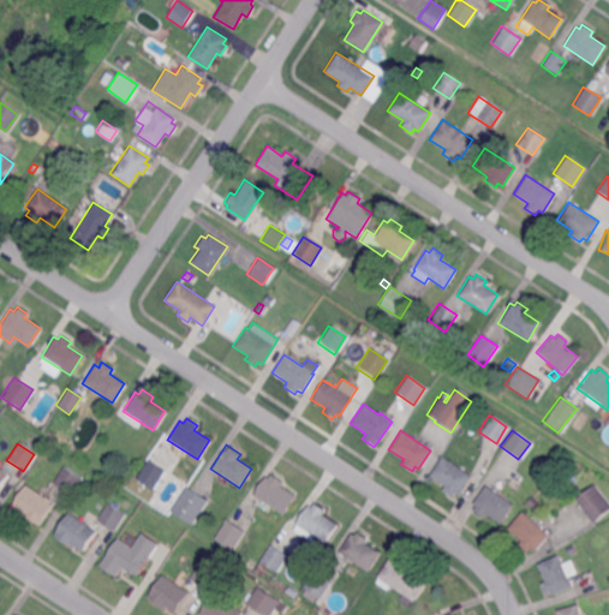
[(458,495),(454,493),(451,496),(440,490),(443,485),(428,476),(441,457),(470,476),(458,495)]
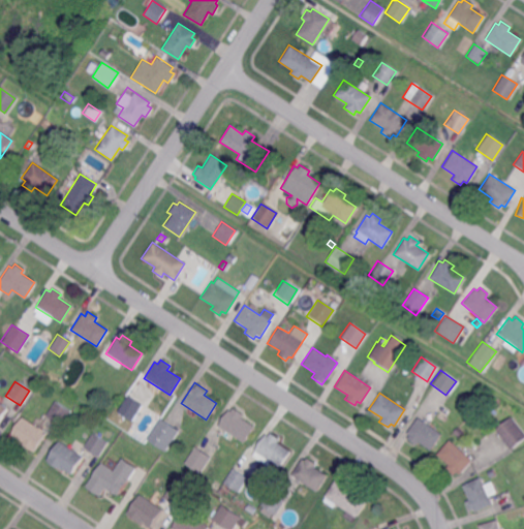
[(129,421),(115,411),(126,394),(141,404),(129,421)]
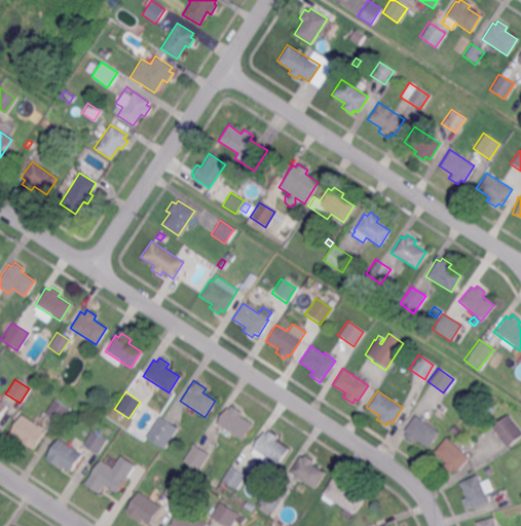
[(59,420),(44,412),(52,399),(67,408),(59,420)]
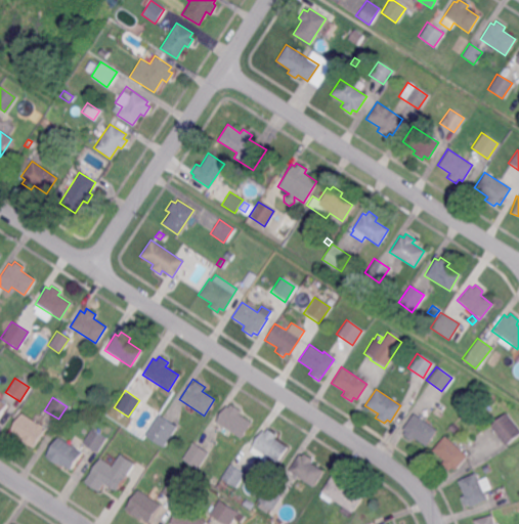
[(241,438),(215,422),(227,402),(240,410),(238,413),(251,423),(241,438)]
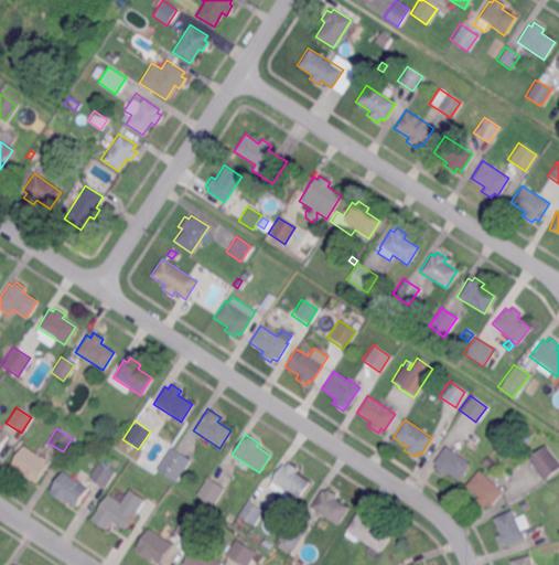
[(558,466),(543,480),(525,458),(543,444),(558,464),(558,466)]
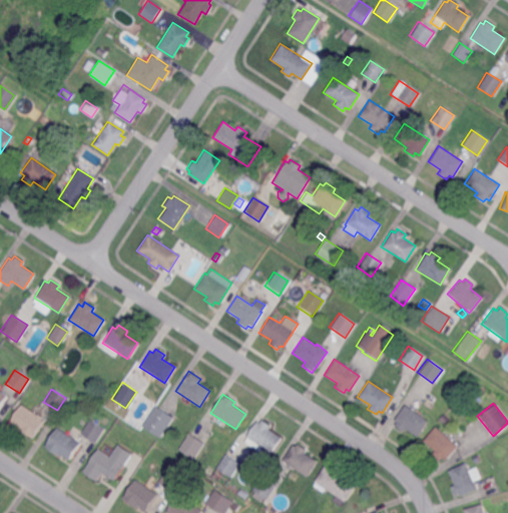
[(32,437),(21,430),(22,429),(9,420),(21,404),(44,420),(32,437)]
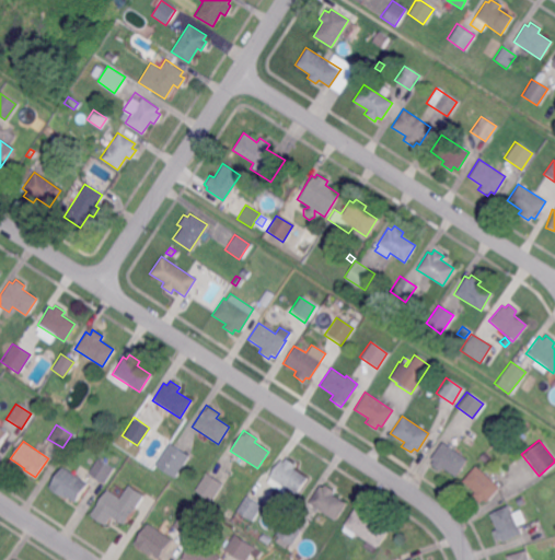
[(173,476),(154,464),(169,442),(187,455),(173,476)]
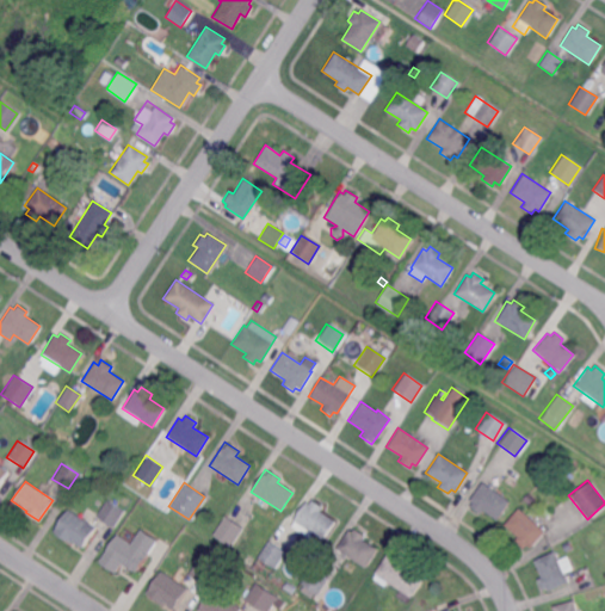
[(495,519),(481,510),(479,513),(468,506),(470,503),(468,500),(480,482),(508,501),(495,519)]
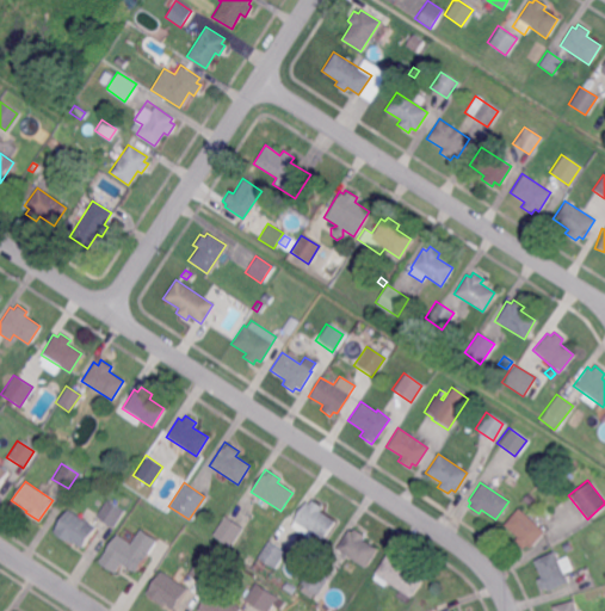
[(526,505),(519,499),(525,493),(532,499),(526,505)]
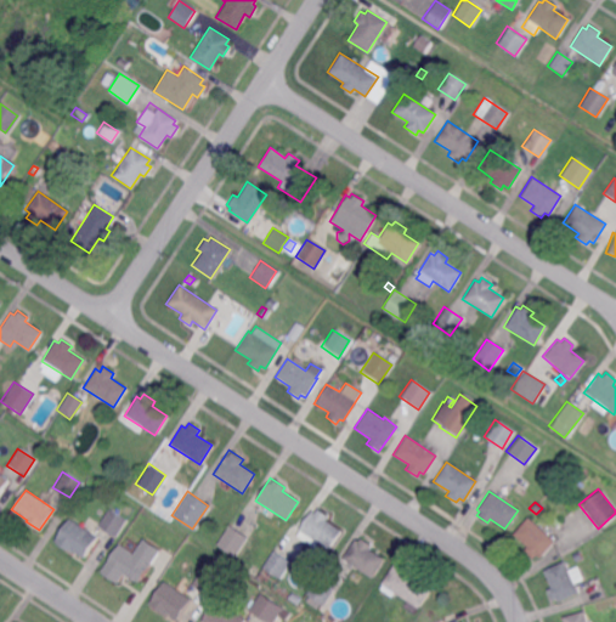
[(113,533),(96,522),(106,508),(122,519),(113,533)]
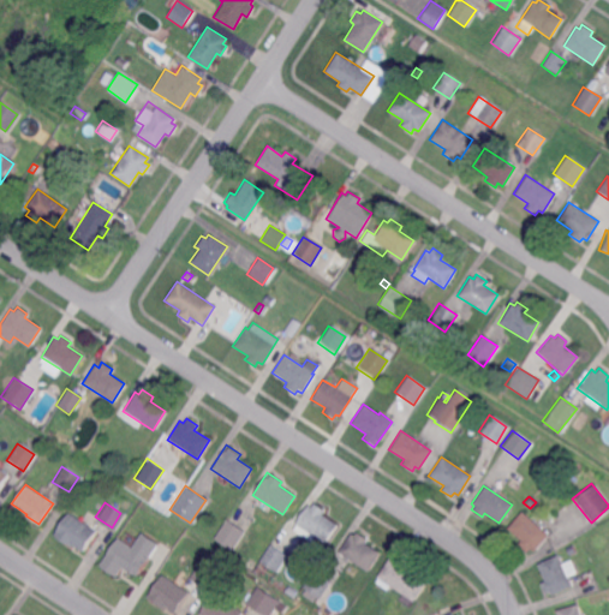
[(322,511),(320,515),(335,525),(323,544),(312,537),(309,542),(291,530),(294,525),(293,525),(305,506),(309,508),(311,503),(322,511)]
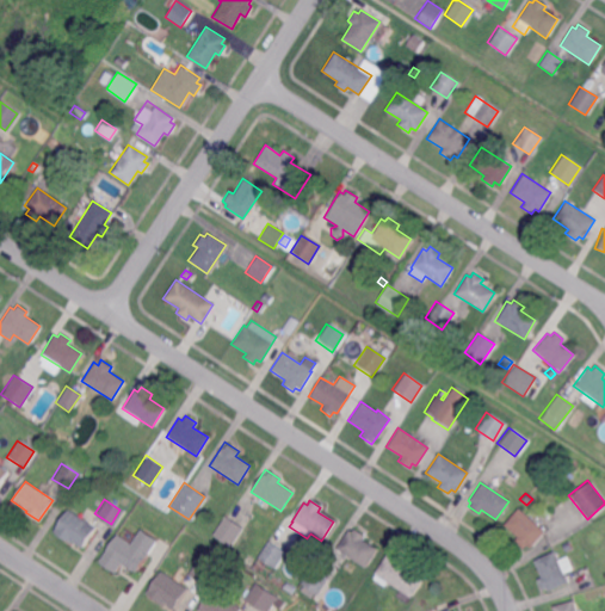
[(529,548),(525,544),(522,549),(512,539),(516,536),(502,524),(517,507),(543,531),(529,548)]
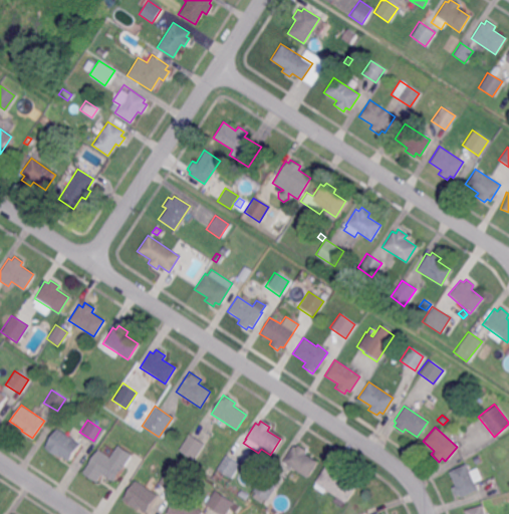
[(68,461),(59,455),(58,456),(44,446),(55,428),(79,443),(68,461)]
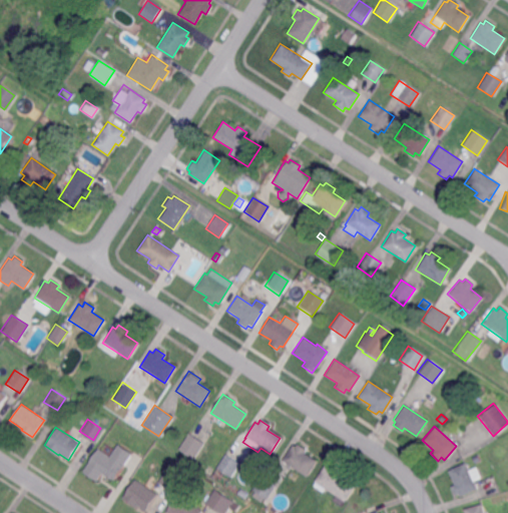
[(191,459),(176,449),(187,433),(202,443),(191,459)]
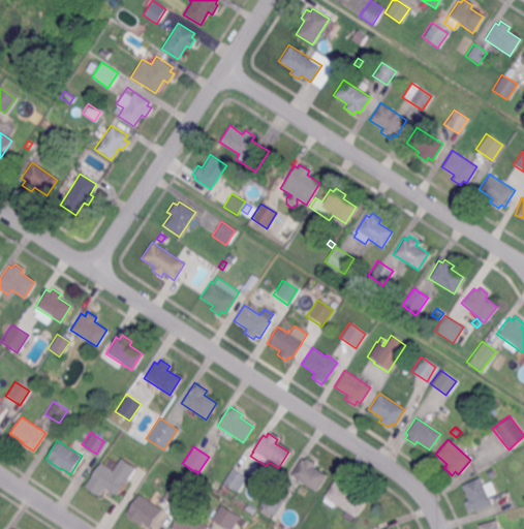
[(117,496),(103,487),(98,495),(84,486),(100,462),(112,470),(121,457),(135,467),(117,496)]
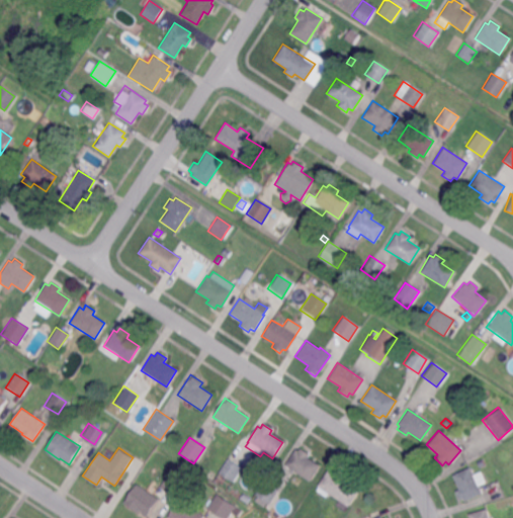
[(308,455),(306,458),(318,466),(307,483),(283,466),(293,450),(296,452),(300,449),(308,455)]
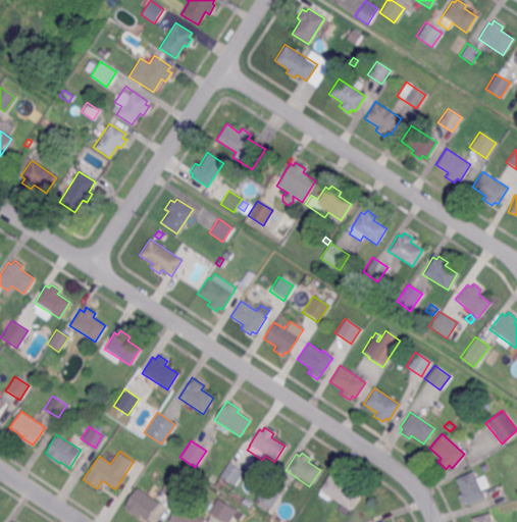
[(233,485),(218,475),(227,462),(243,471),(233,485)]
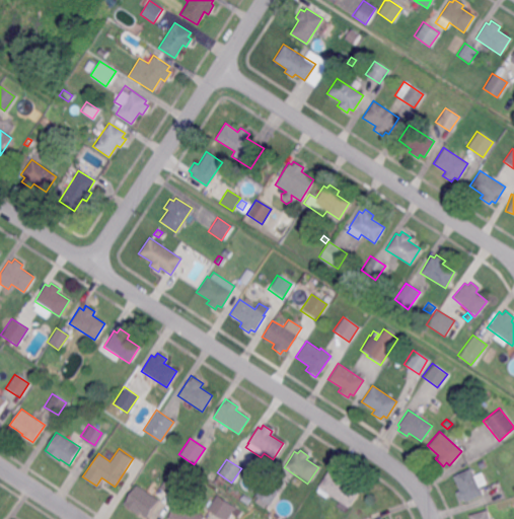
[(478,469),(474,463),(480,460),(483,466),(478,469)]
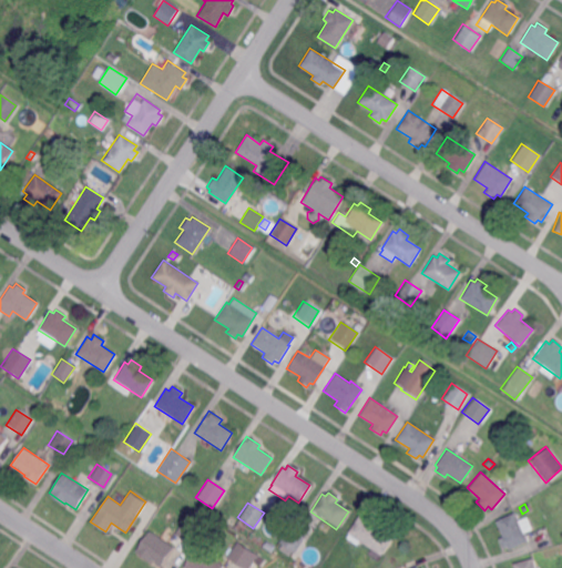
[(507,549),(506,546),(501,548),(497,538),(501,536),(493,520),(512,511),(525,540),(507,549)]
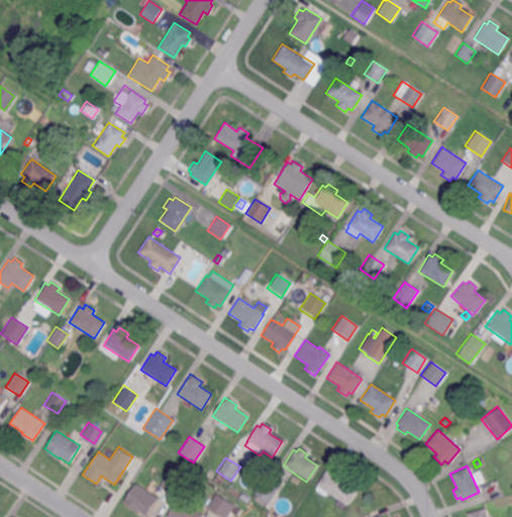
[(172,494),(158,485),(169,469),(183,478),(172,494)]
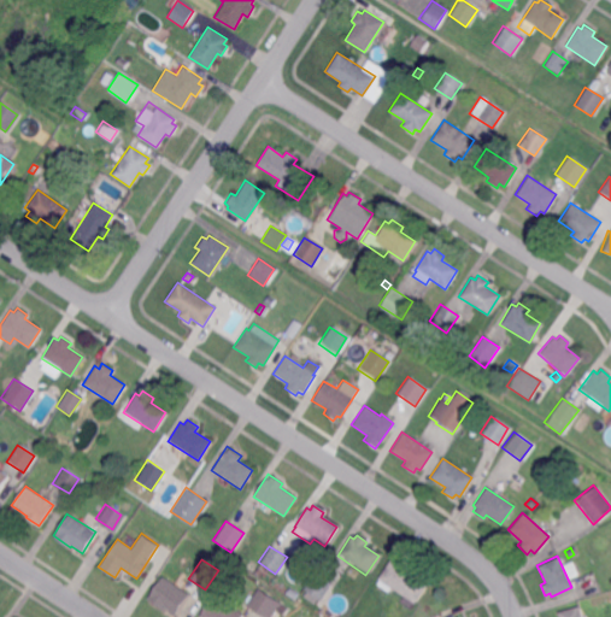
[(412,603),(389,588),(387,592),(374,583),(389,560),(426,585),(412,603)]
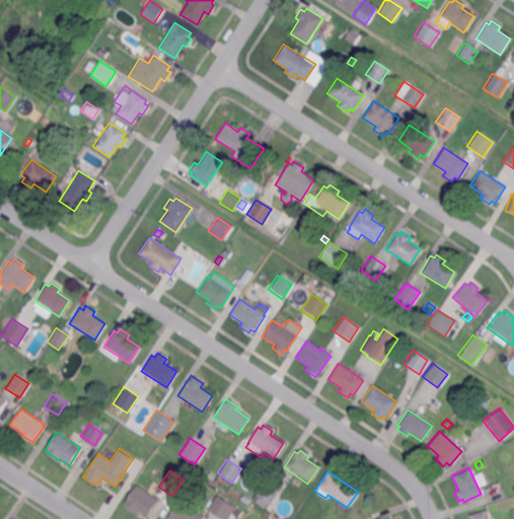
[(268,506),(253,496),(263,482),(277,492),(268,506)]
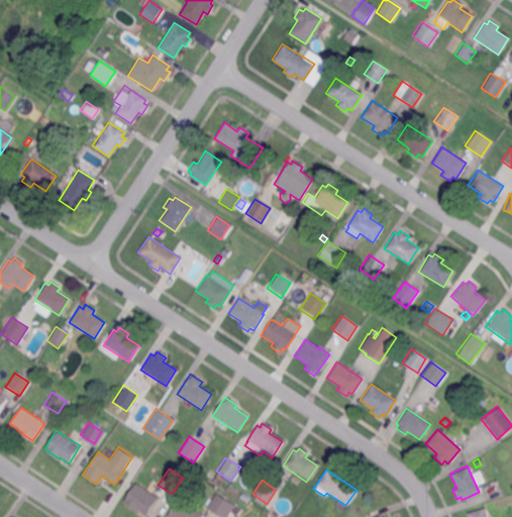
[(145,515),(138,509),(136,511),(123,502),(135,483),(158,498),(145,515)]
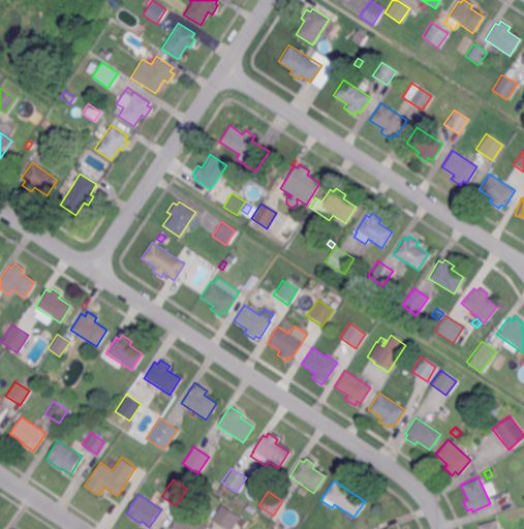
[(249,512),(242,507),(245,502),(252,506),(249,512)]
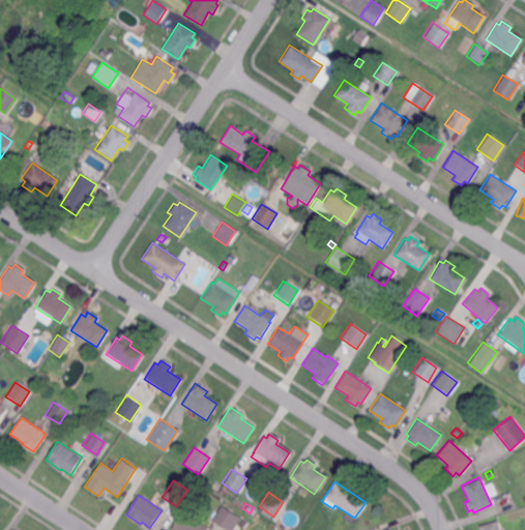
[(232,529),(225,529),(210,520),(220,506),(239,520),(232,529)]
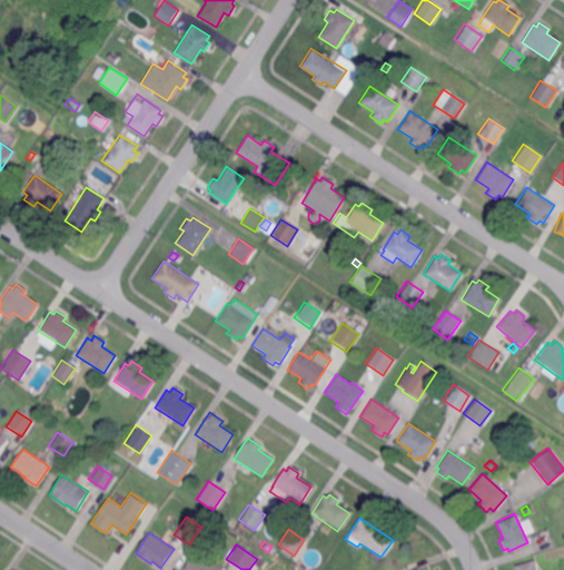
[(221,569),(185,569),(184,569),(196,549),(224,567),(221,569)]
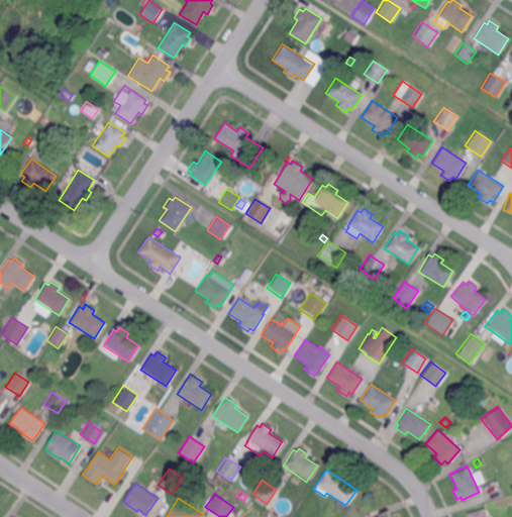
[(467,516),(466,513),(483,507),(486,516),(467,516)]
